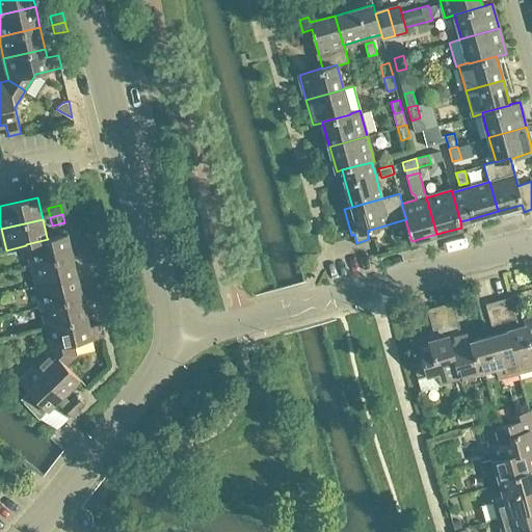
[(73,256),(68,234),(47,238),(48,239),(26,244),(26,245),(31,265),(73,256)]
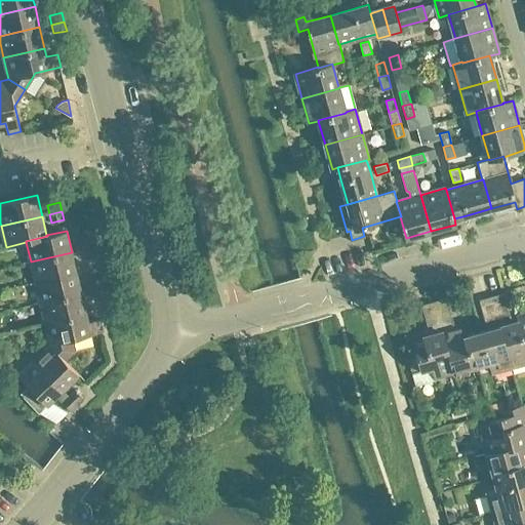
[(82,240),(84,249),(96,246),(94,237),(82,240)]
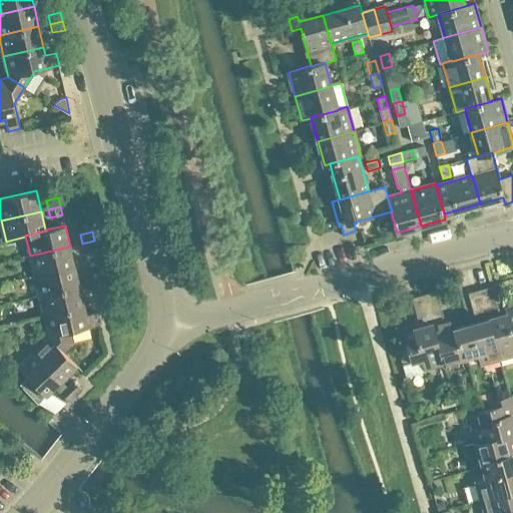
[(96,249),(94,240),(82,243),(84,252),(96,249)]
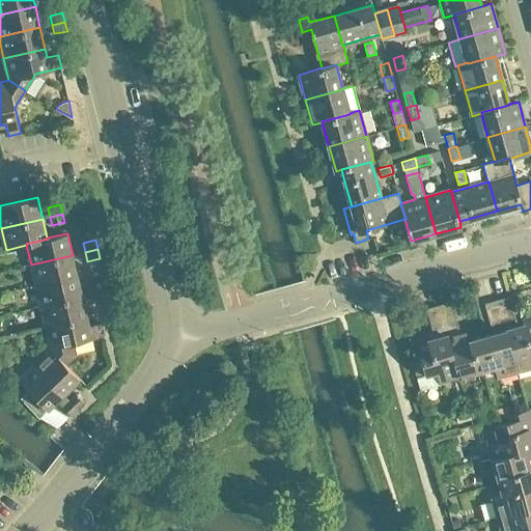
[(77,275),(73,255),(31,264),(35,285),(77,275)]
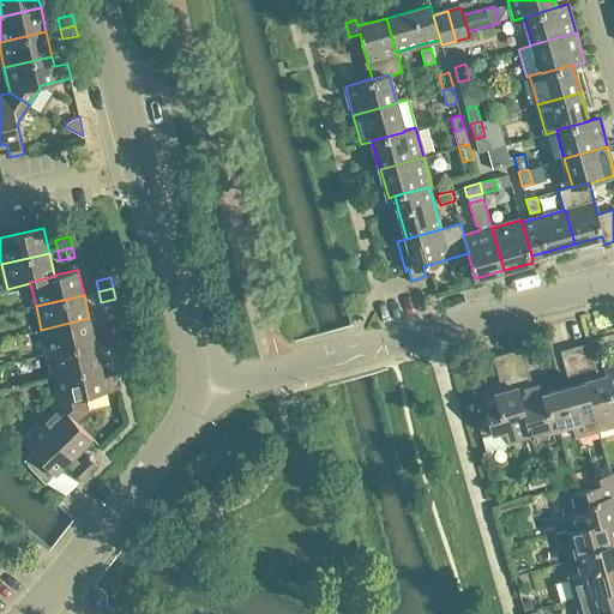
[(95,342),(89,318),(41,330),(47,354),(95,342)]
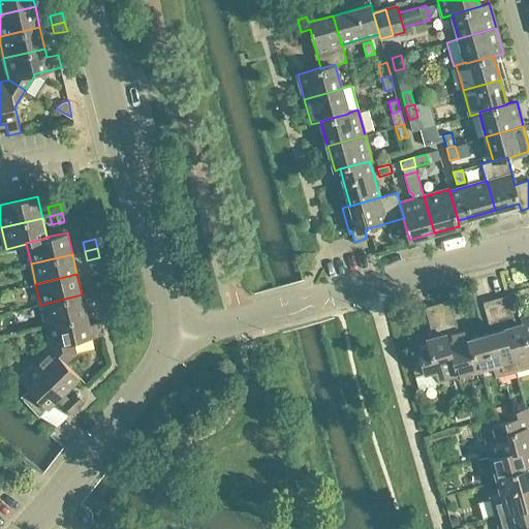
[(92,282),(94,291),(106,288),(104,280),(92,282)]
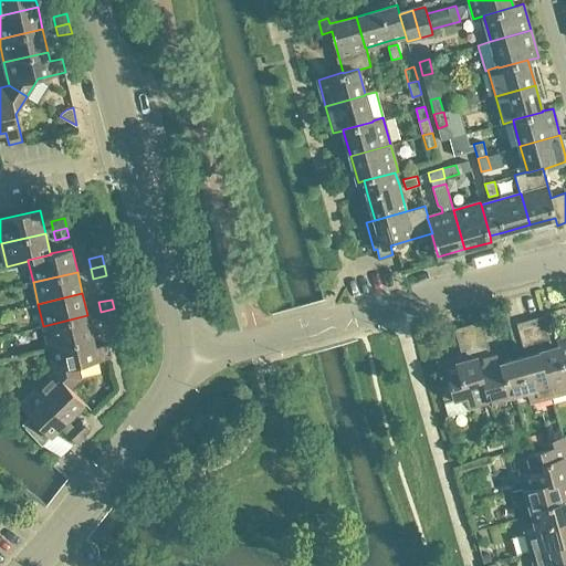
[(116,318),(114,308),(101,312),(103,322),(116,318)]
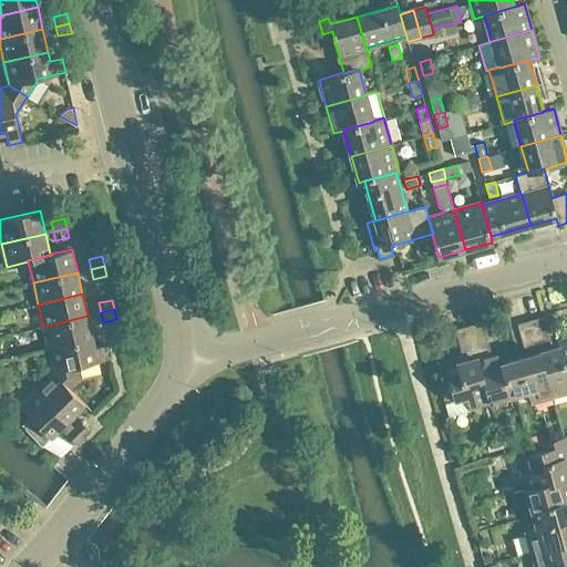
[(93,338),(88,316),(43,327),(49,349),(93,338)]
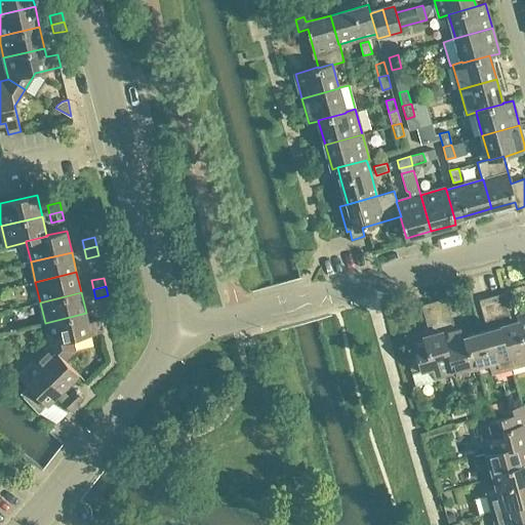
[(524,312),(517,315),(518,320),(512,322),(503,292),(491,295),(511,367),(524,362),(524,312)]
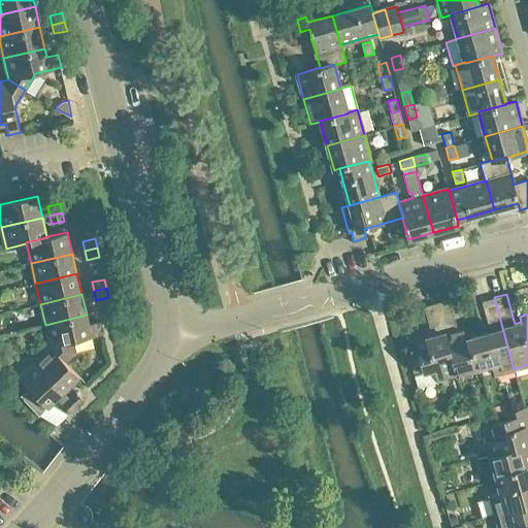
[(514,369),(494,297),(482,301),(490,331),(484,332),(488,349),(471,353),(475,368),(492,364),(495,374),(514,369)]
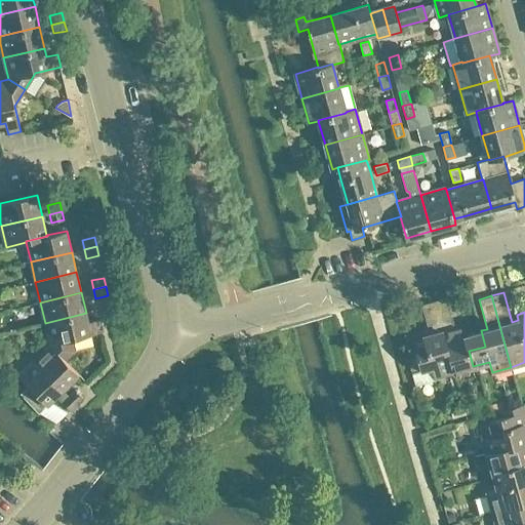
[(469,351),(485,347),(481,330),(465,335),(461,325),(454,327),(446,297),(434,300),(454,371),(473,366),(469,351)]
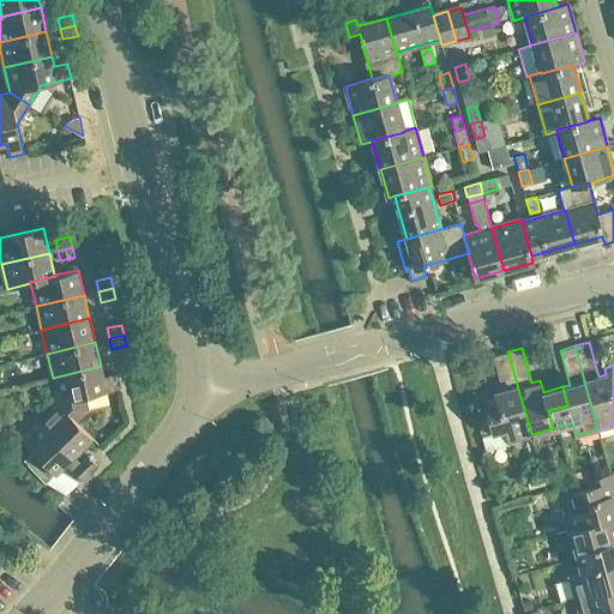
[(531,434),(507,351),(493,356),(503,390),(495,392),(494,386),(474,392),(481,417),(487,415),(492,433),(505,429),(509,441),(531,434)]
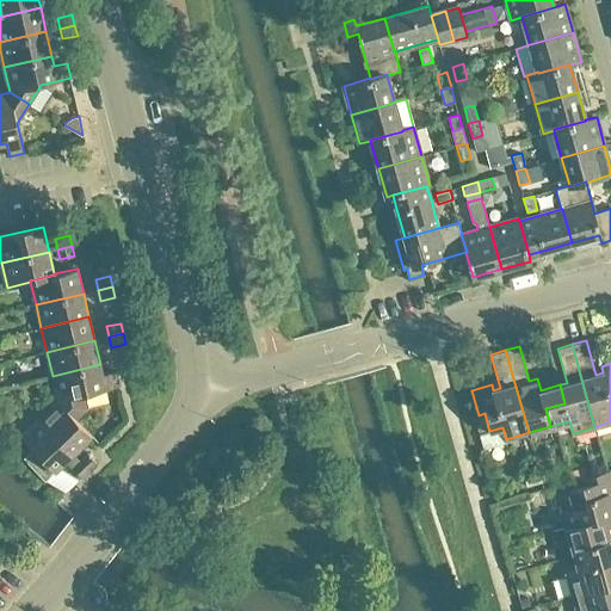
[(87,409),(84,395),(118,387),(115,371),(103,375),(100,364),(53,376),(59,401),(57,401),(75,420),(75,419),(87,409)]
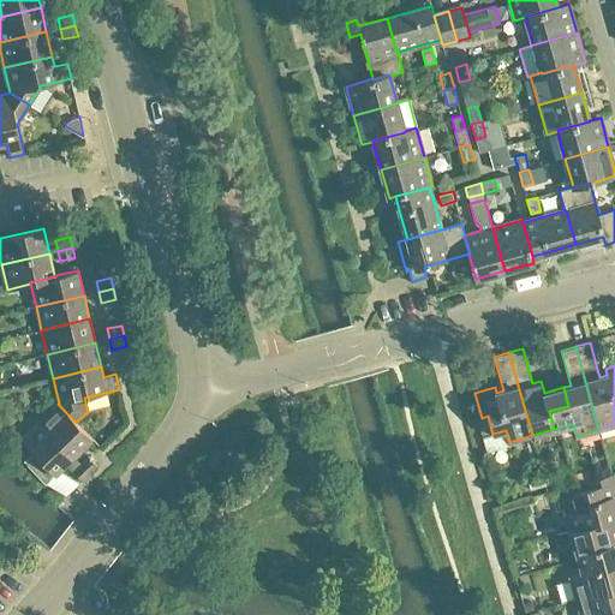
[(93,440),(76,422),(76,423),(58,404),(40,421),(73,457),(93,440)]
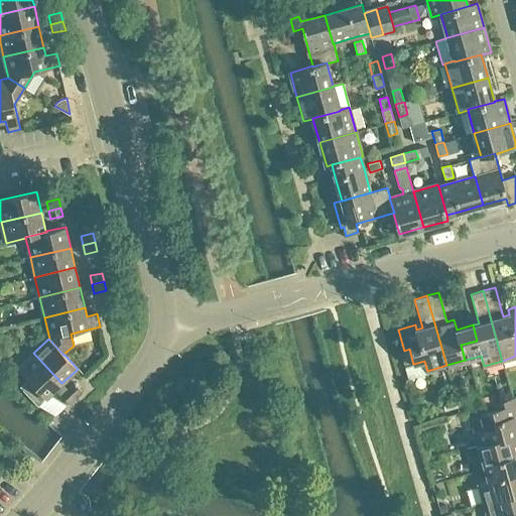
[(61,383),(33,353),(17,368),(27,378),(19,386),(38,406),(55,390),(60,395),(68,389),(61,383)]
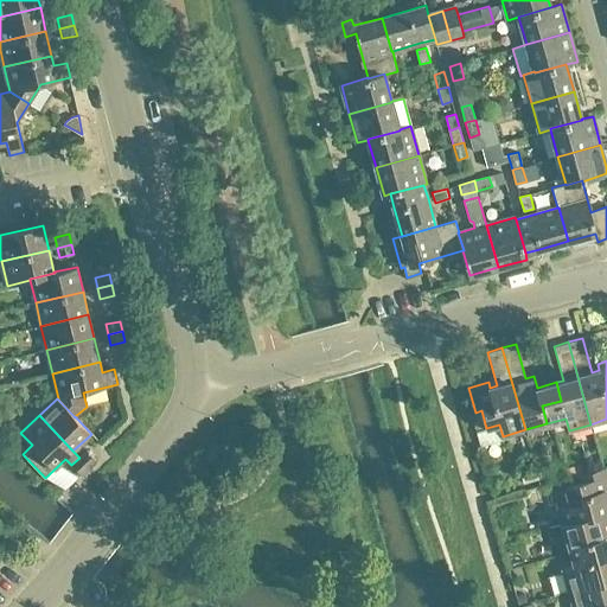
[(87,451),(80,458),(89,468),(97,461),(87,451)]
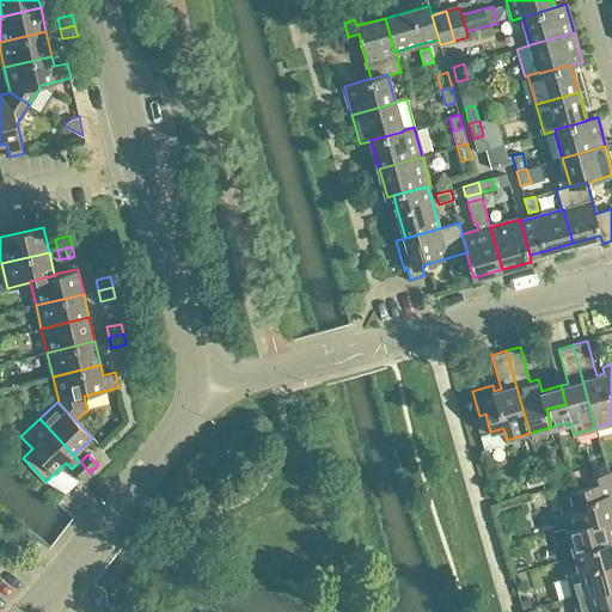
[(83,479),(90,472),(80,461),(72,469),(83,479)]
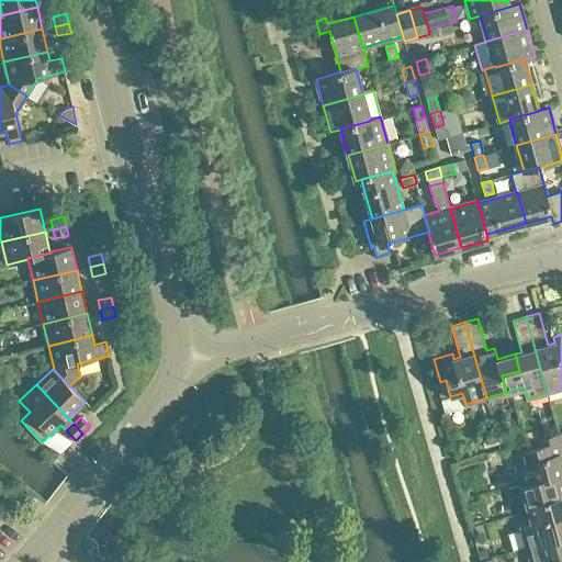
[(509,429),(496,434),(498,444),(512,439),(509,429)]
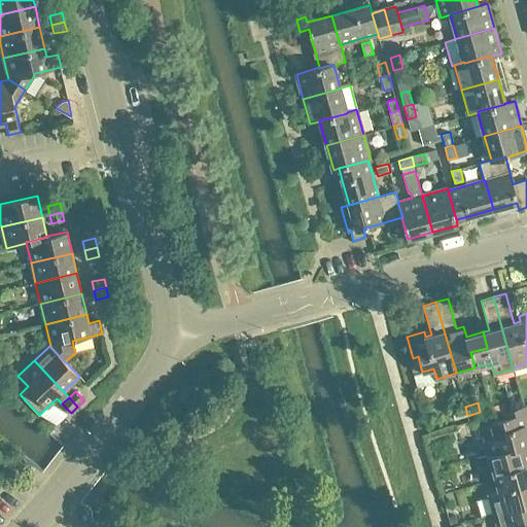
[(526,430),(526,431),(525,425),(526,424),(526,412),(525,406),(504,412),(505,418),(490,422),(493,432),(483,435),(489,455),(526,444),(526,430)]
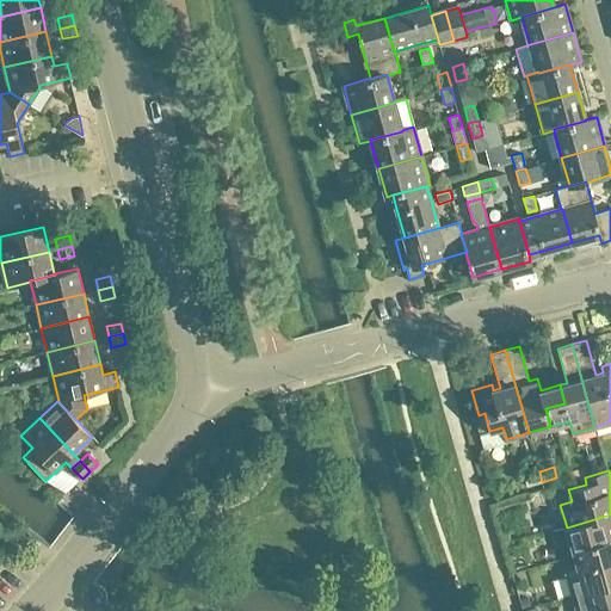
[(526,486),(542,482),(539,471),(524,475),(526,486)]
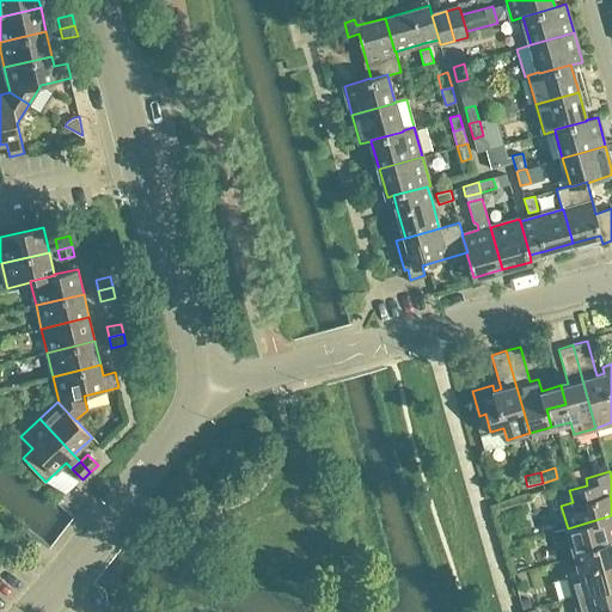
[(549,515),(554,537),(564,534),(558,513),(549,515)]
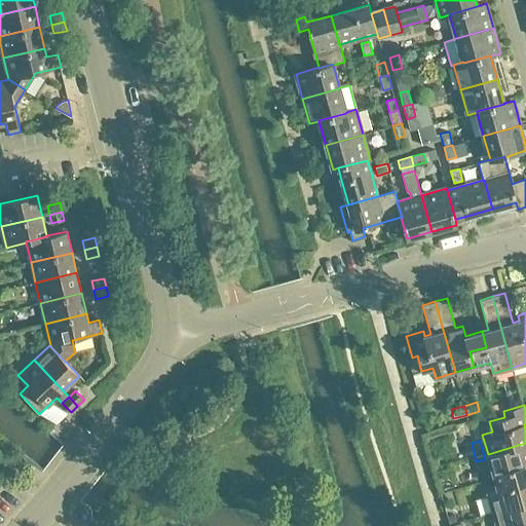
[(525,482),(525,470),(525,465),(525,464),(525,443),(488,454),(493,474),(509,468),(514,486),(525,482)]
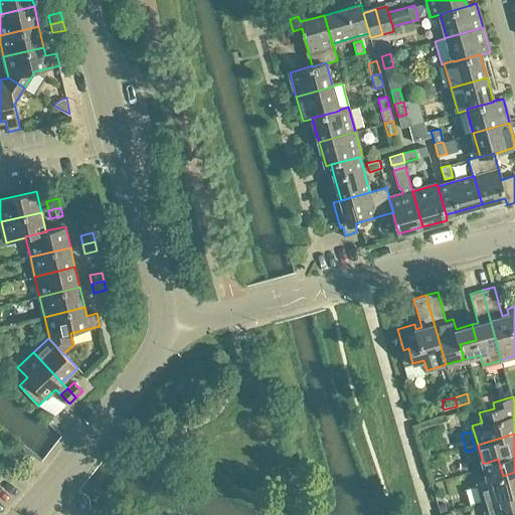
[(482,501),(514,492),(514,472),(503,476),(498,459),(483,464),(487,480),(477,482),(482,501)]
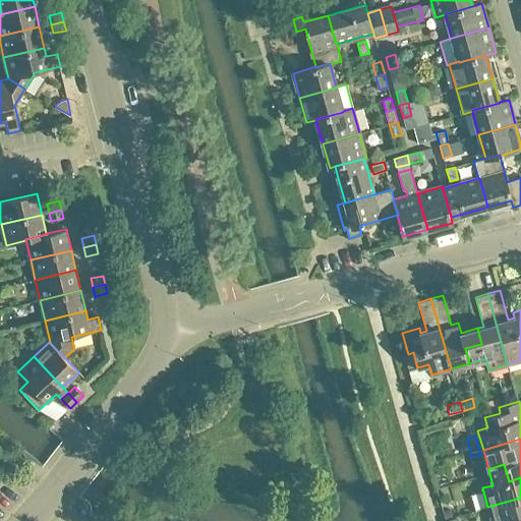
[(520,520),(520,498),(487,507),(491,520),(520,520)]
